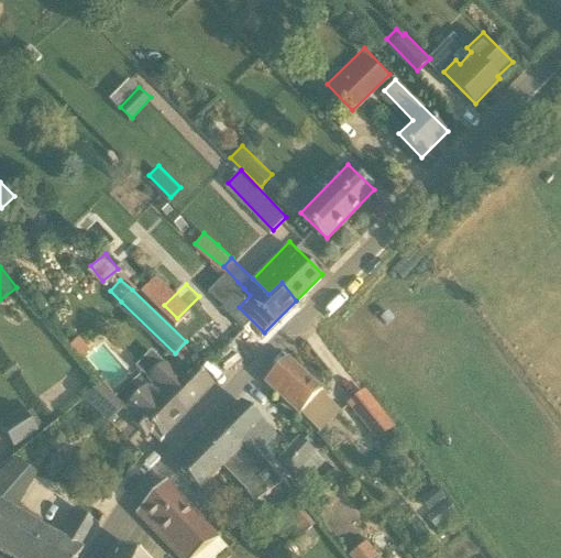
[(193,362),(182,374),(153,348),(139,364),(153,379),(164,390),(184,415),(215,383),(193,362)]
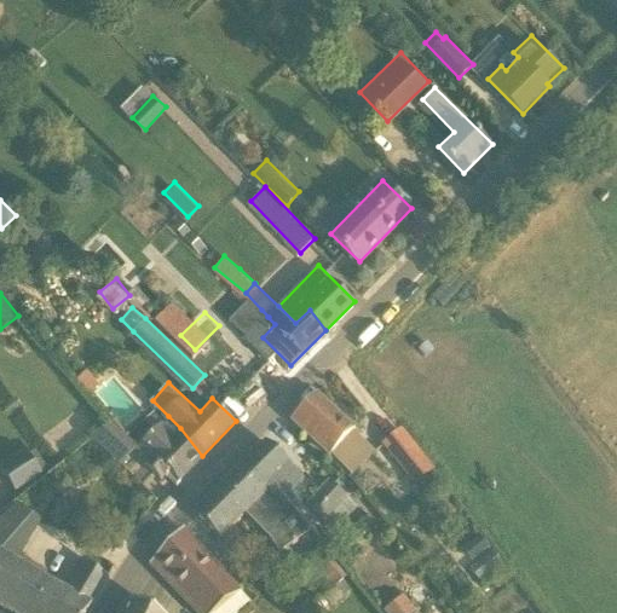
[(353,472),(374,450),(352,428),(356,424),(317,388),(293,415),(353,472)]
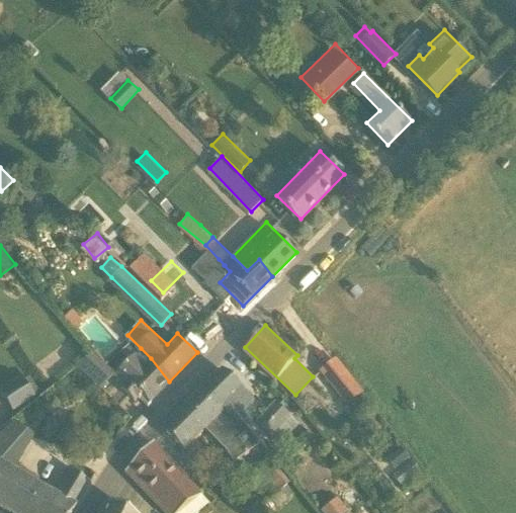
[(100,380),(114,367),(95,348),(81,361),(100,380)]
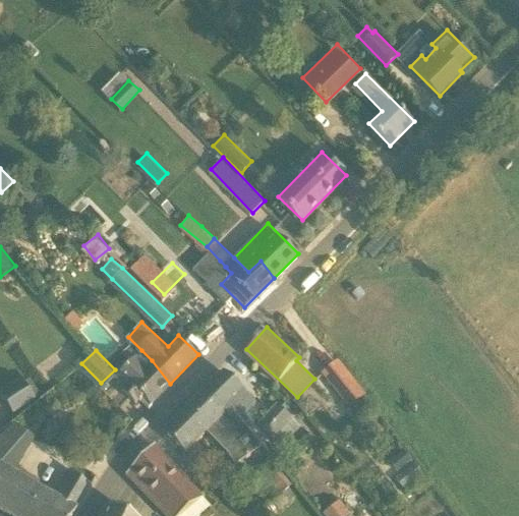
[(153,401),(170,384),(152,360),(141,350),(135,357),(119,375),(126,382),(123,386),(137,399),(143,392),(153,401)]
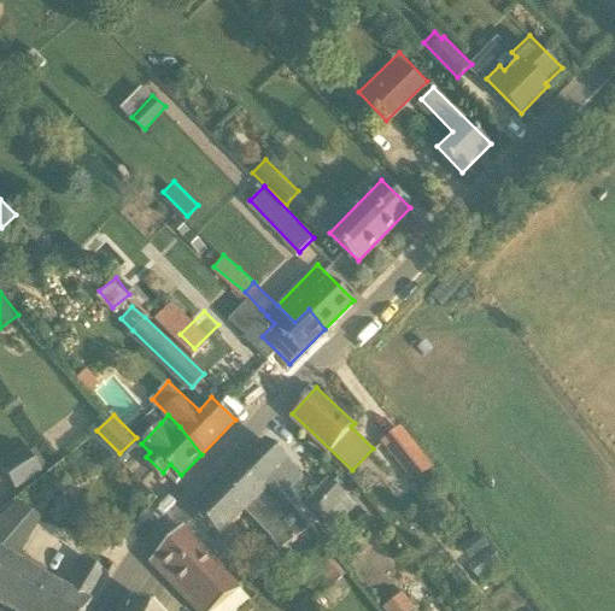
[(410,471),(403,462),(419,448),(402,426),(386,436),(388,440),(378,448),(400,479),(410,471)]
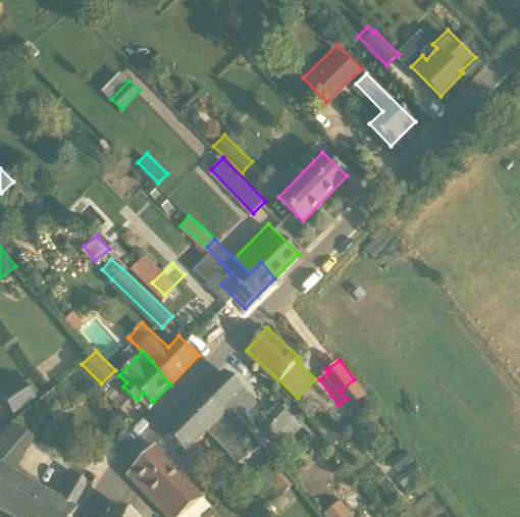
[(255,401),(244,392),(246,389),(225,369),(200,396),(220,415),(226,409),(235,401),(245,411),(255,401)]
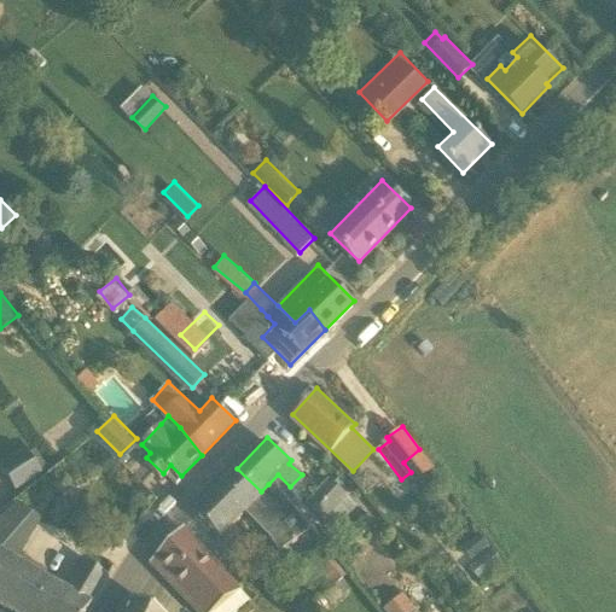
[(44,467),(30,448),(4,467),(17,485),(44,467)]
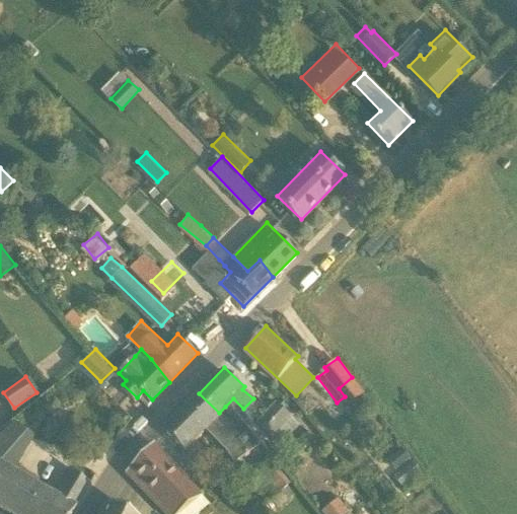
[(219,413),(199,393),(164,429),(182,447),(206,425),(216,436),(234,417),(225,407),(219,413)]
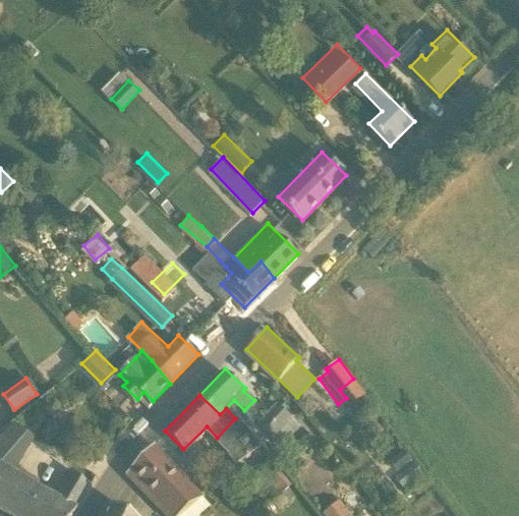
[(283,443),(301,423),(279,401),(260,420),(283,443)]
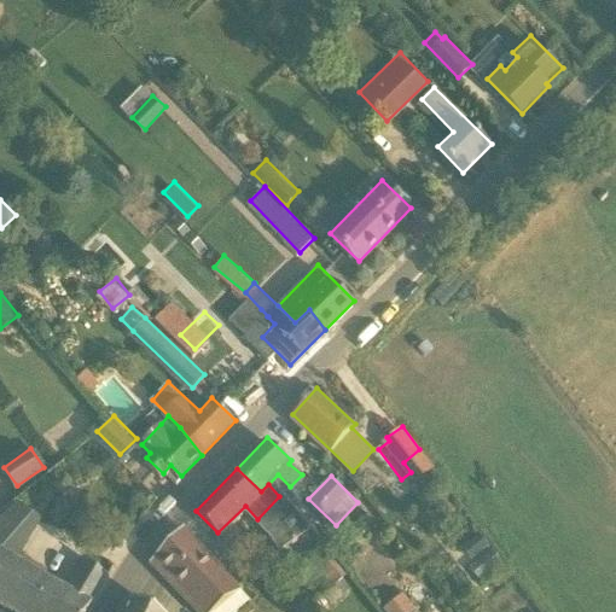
[(70,584),(19,557),(42,514),(19,500),(0,518),(0,599),(22,611),(86,611),(110,571),(86,558),(70,584)]
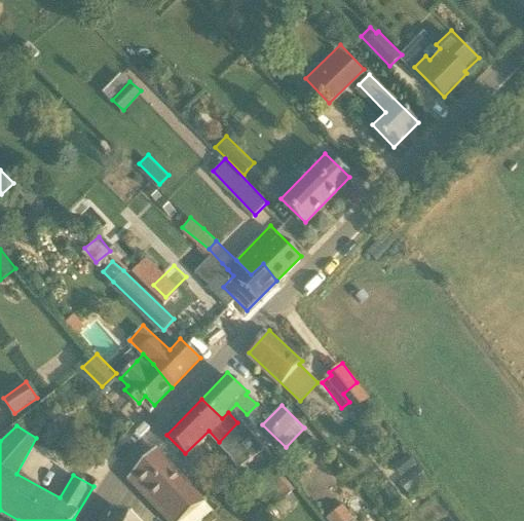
[(174,520),(180,520),(204,501),(156,446),(129,476),(175,520),(174,520)]
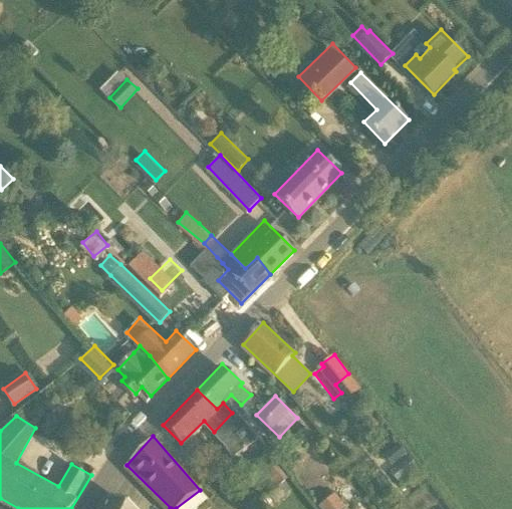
[(400,441),(384,454),(393,464),(409,451),(400,441)]
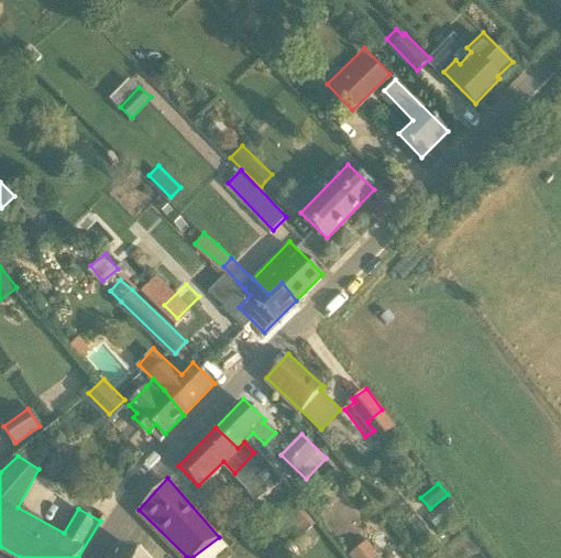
[(243,493),(230,504),(244,523),(257,513),(243,493)]
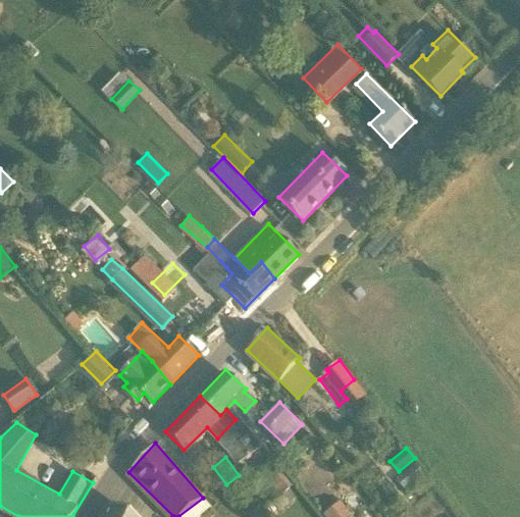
[(251,479),(267,503),(291,485),(274,463),(251,479)]
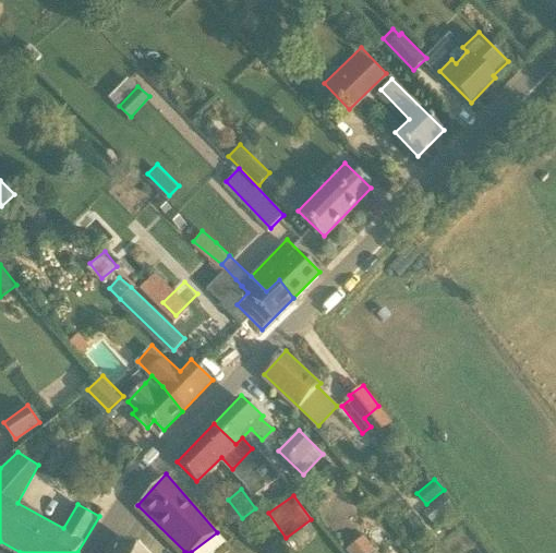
[(364,533),(348,547),(352,552),(372,552),(376,550),(364,533)]
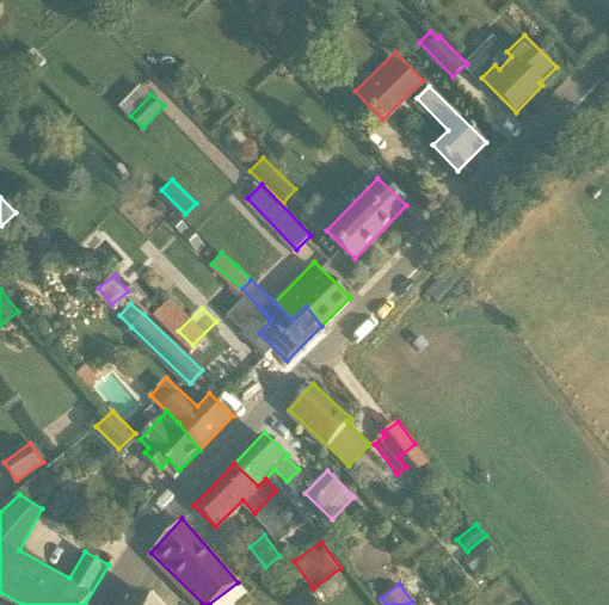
[(118,604),(164,604),(129,587),(118,604)]
